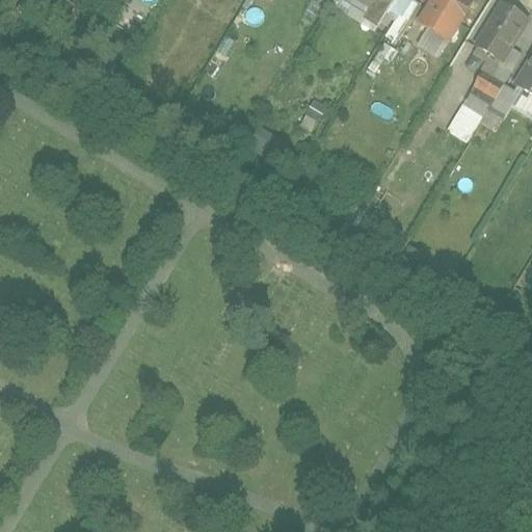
[(336,0),(330,9),(358,24),(366,9),(347,0),(336,0)]
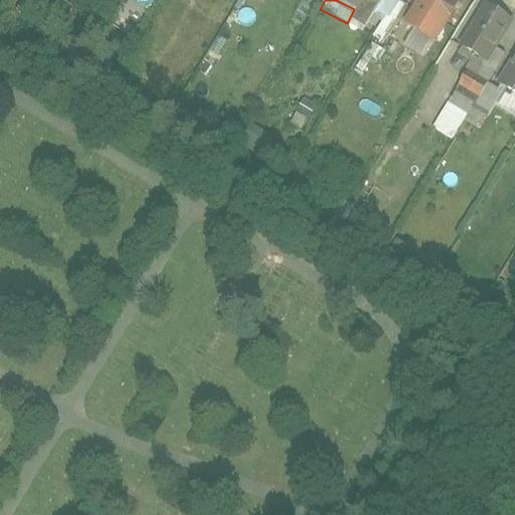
[(383,0),(377,18),(392,24),(401,2),(394,0),(383,0)]
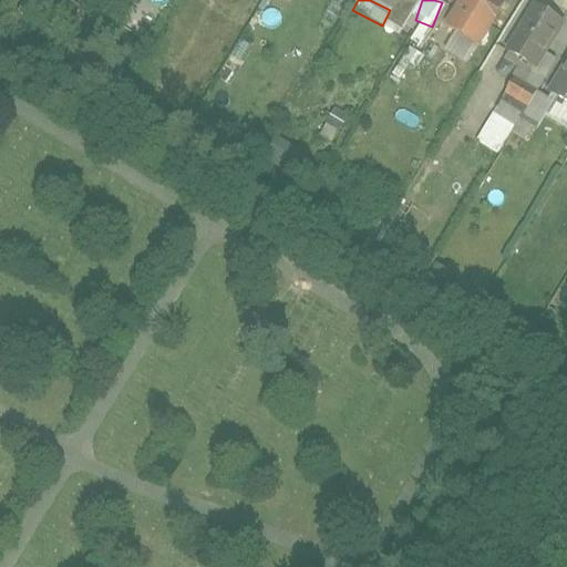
[(509,0),(453,0),(494,26),(509,0)]
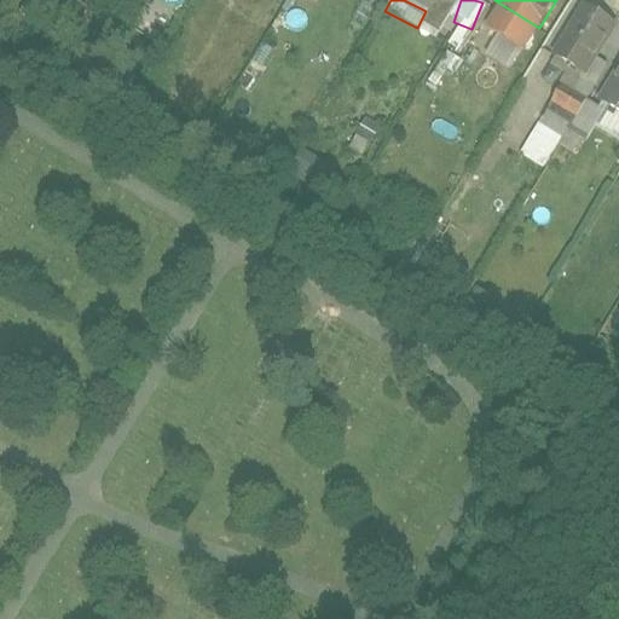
[(586,79),(618,27),(618,22),(585,0),(549,55),(586,79)]
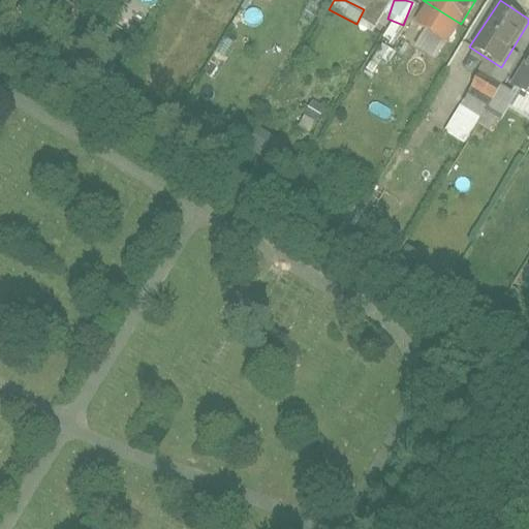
[(528,91),(528,58),(514,83),(528,91)]
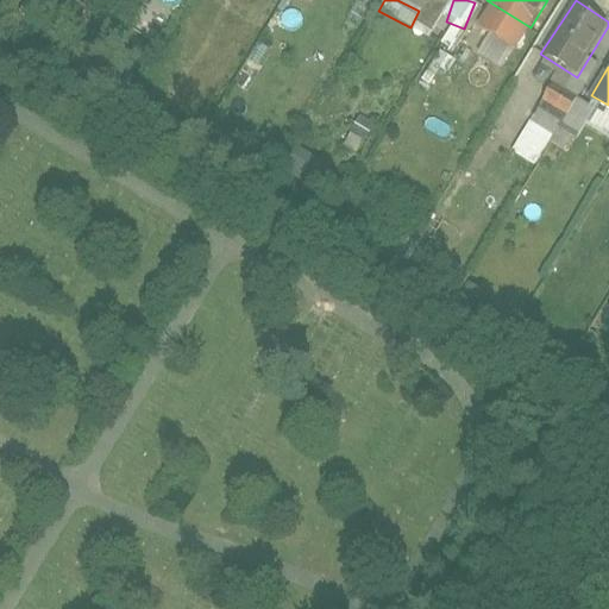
[(608,117),(548,83),(509,152),(534,167),(556,129),(573,138),(582,123),(607,137),(608,131),(608,117)]
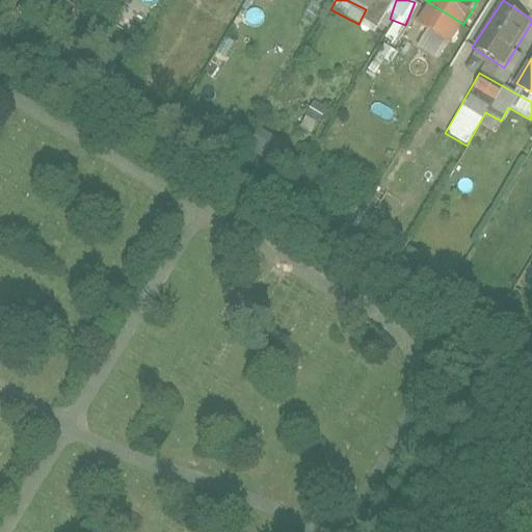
[(299,126),(311,132),(322,110),(311,104),(299,126)]
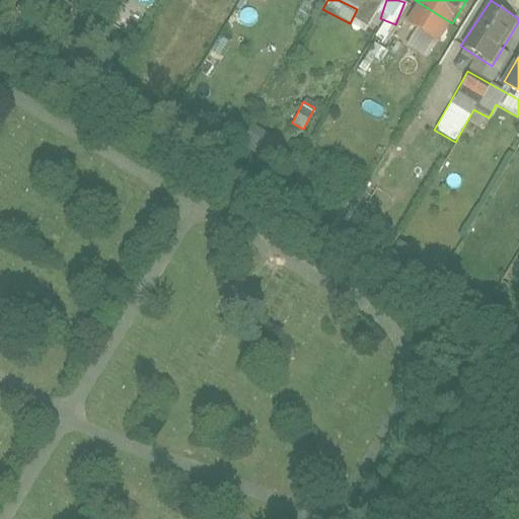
[(262,160),(273,137),(247,125),(236,149),(262,160)]
